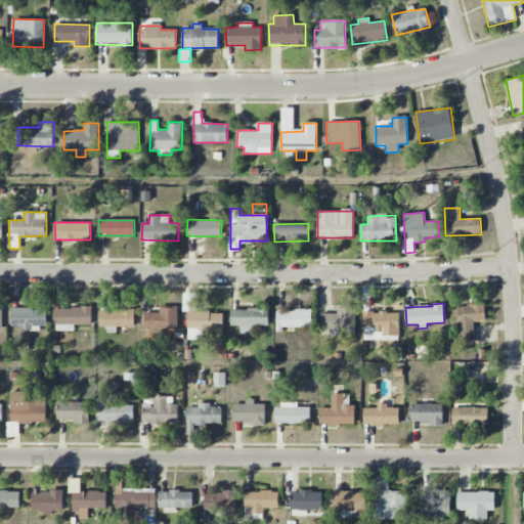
[(474,321),(485,321),(485,305),(457,306),(460,345),(475,344),(474,321)]
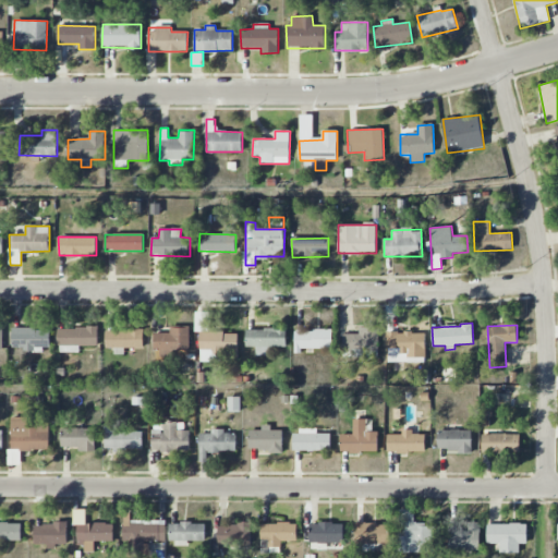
[(98,328),(58,327),(58,352),(80,352),(80,346),(98,346),(98,328)]
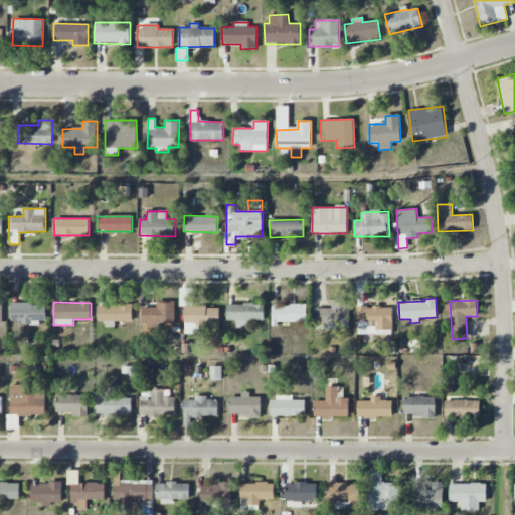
[(175,324),(175,303),(157,302),(157,308),(143,308),(142,323),(175,324)]
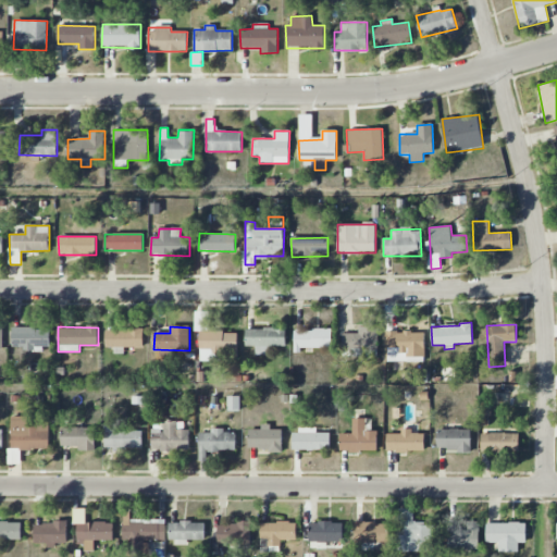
[(342,334),(342,351),(350,351),(350,353),(378,354),(378,327),(358,326),(358,334),(342,334)]
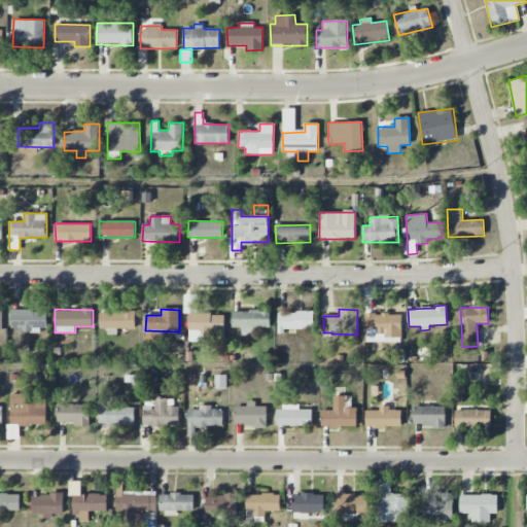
[(11,330),(47,329),(46,310),(11,311),(11,330)]
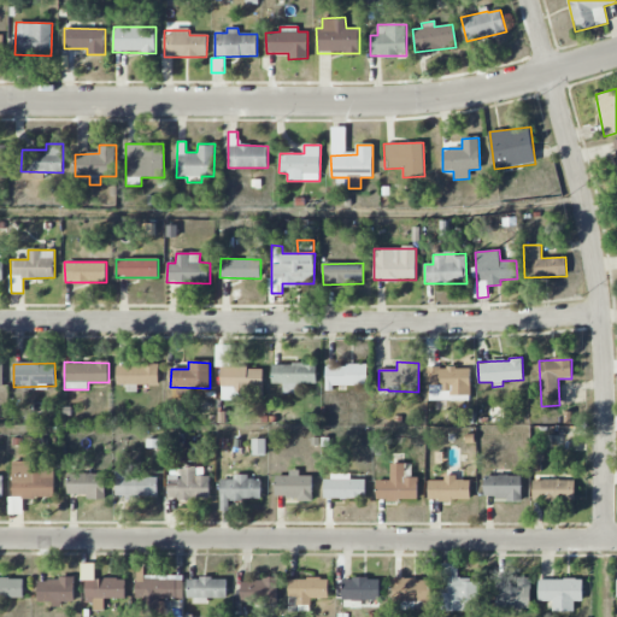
[(317,383),(317,364),(272,363),(271,383),(283,383),(282,394),(300,394),(300,383),(317,383)]
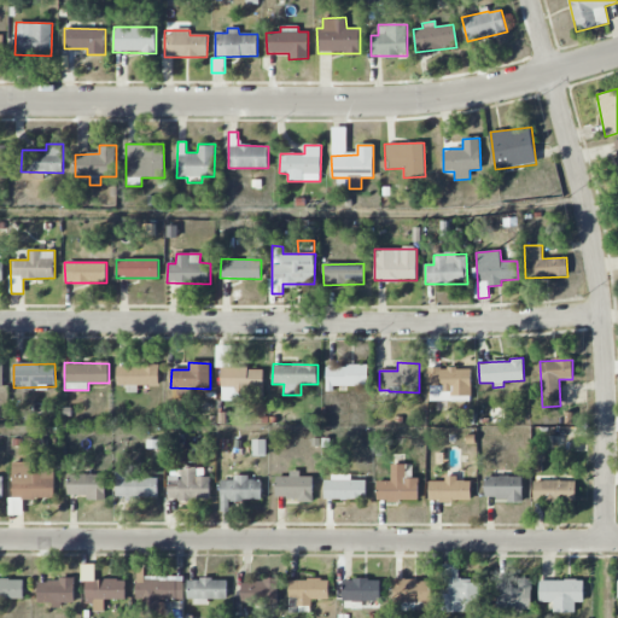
[(158,386),(159,366),(117,365),(117,385),(127,385),(127,392),(138,392),(138,386),(158,386)]
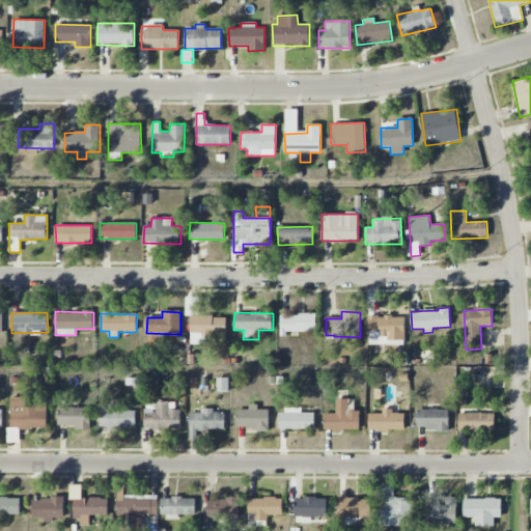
[(280,332),(316,333),(316,314),(280,313),(280,332)]
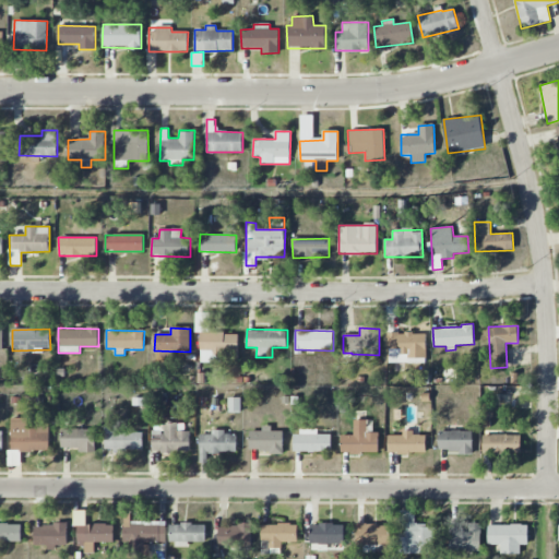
[(238,361),(238,332),(200,333),(201,363),(238,361)]
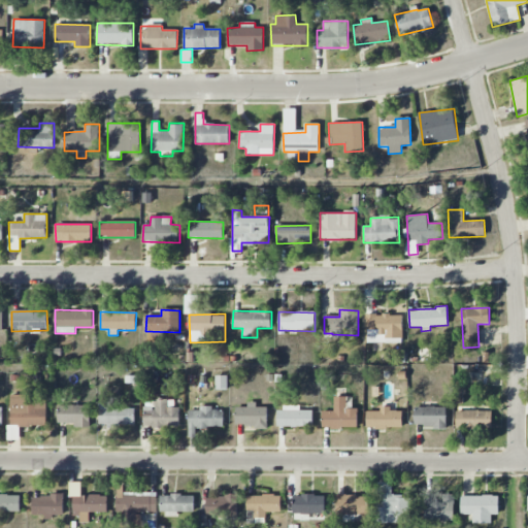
[(367,342),(402,342),(402,314),(366,315),(367,342)]
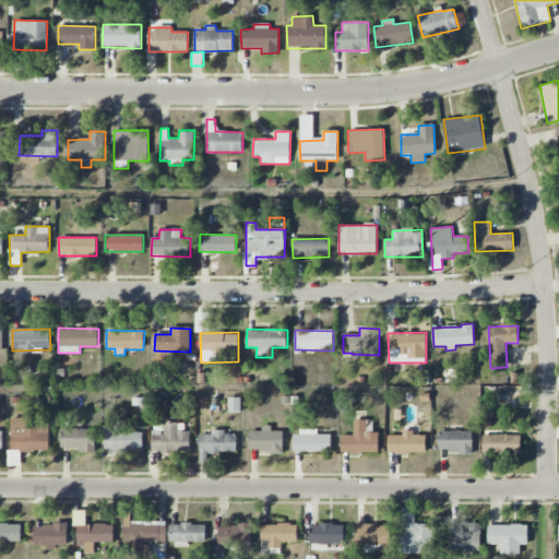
[(30,418),(11,418),(11,450),(49,451),(49,424),(30,424),(30,418)]
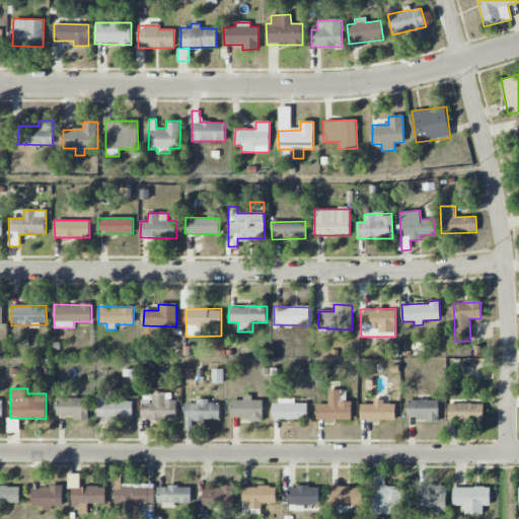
[(351,421),(352,401),(341,401),(341,390),(328,389),(328,404),(316,403),(316,421),(351,421)]
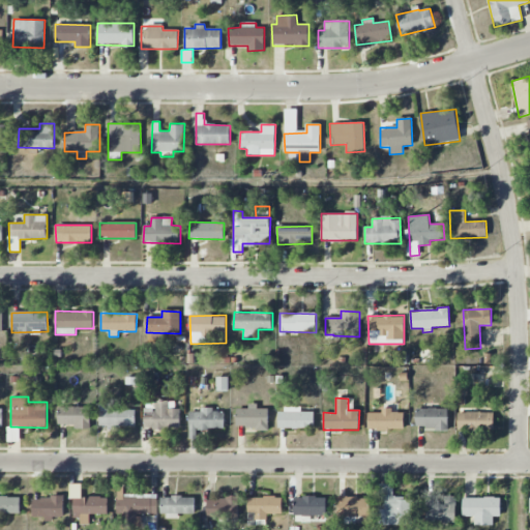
[(179,409),(168,409),(168,401),(155,401),(155,413),(144,413),(144,429),(179,429),(179,409)]
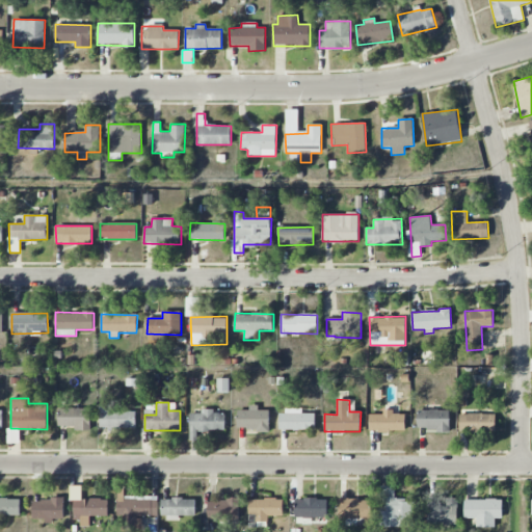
[(113,410),(113,406),(100,405),(100,428),(135,429),(136,411),(113,410)]
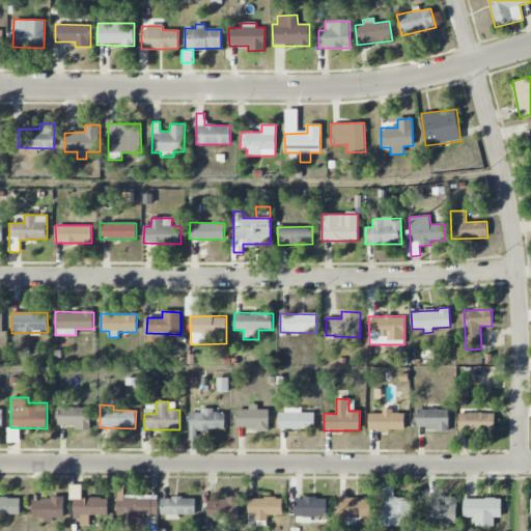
[(270,429),(269,410),(258,410),(258,404),(249,404),(249,410),(236,410),(236,429),(270,429)]
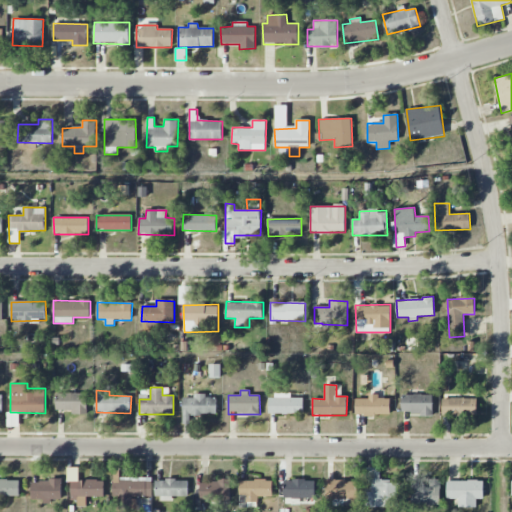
[(87,414),(87,393),(57,393),(57,410),(71,410),(71,414),(87,414)]
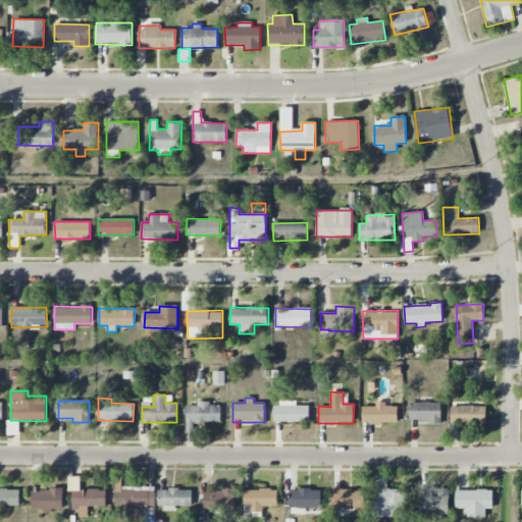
[(410,422),(441,422),(441,402),(410,403),(410,422)]
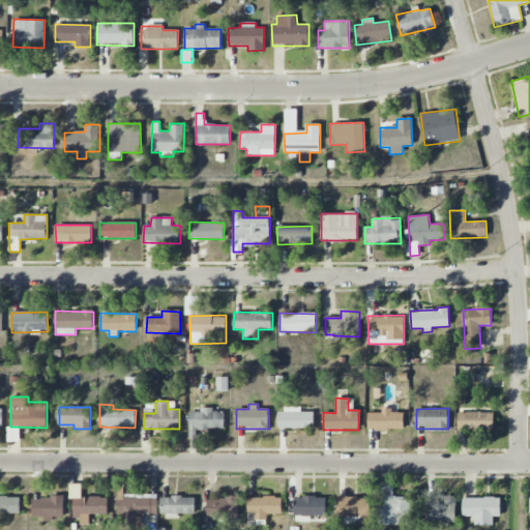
[(224,430),(224,410),(188,411),(189,439),(196,439),(196,430),(224,430)]
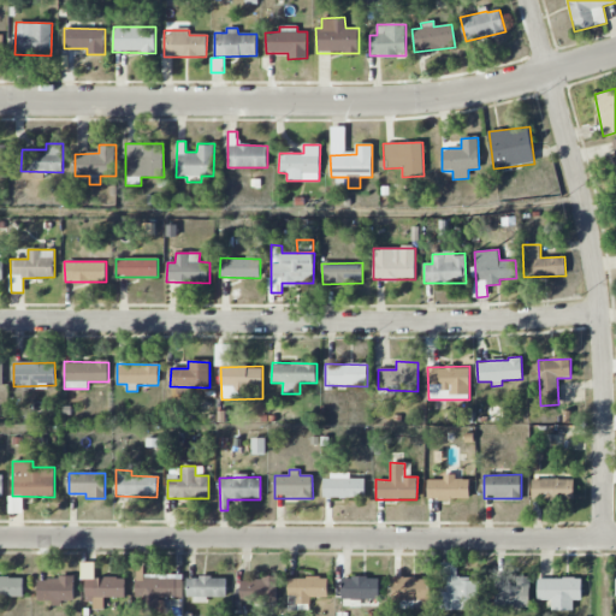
[(323,497),(365,498),(366,479),(324,478),(323,497)]
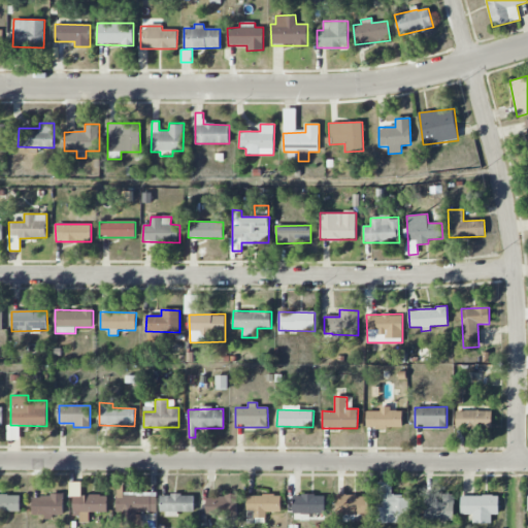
[(402,428),(402,411),(390,411),(390,409),(367,409),(367,428),(402,428)]
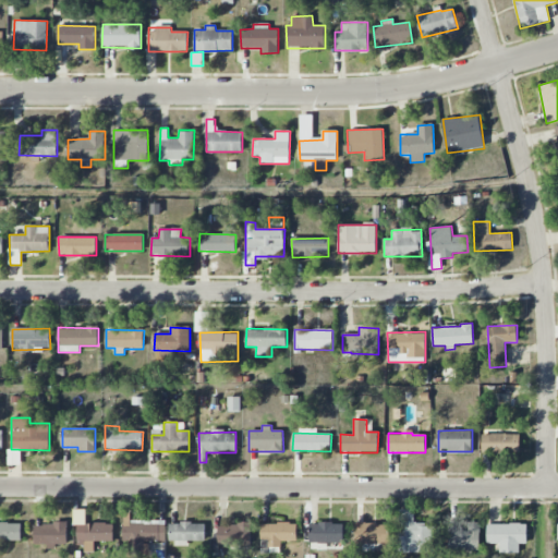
[(520,452),(520,434),(483,434),(483,452),(520,452)]
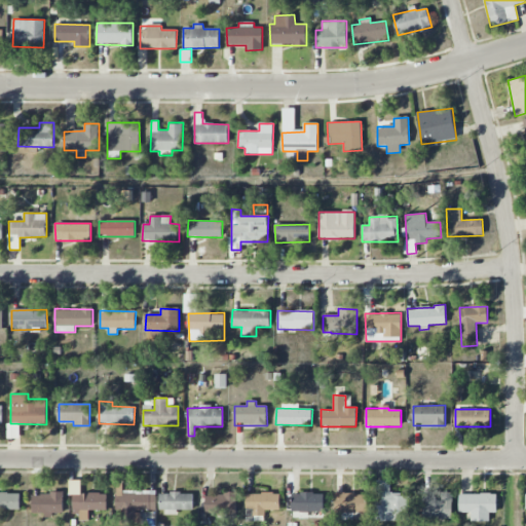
[(407,521),(408,494),(390,494),(390,481),(375,480),(374,520),(407,521)]
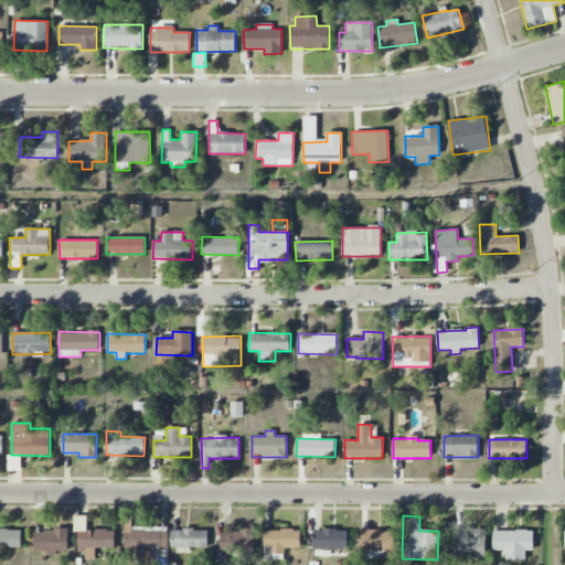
[(167,548),(168,529),(125,528),(125,547),(167,548)]
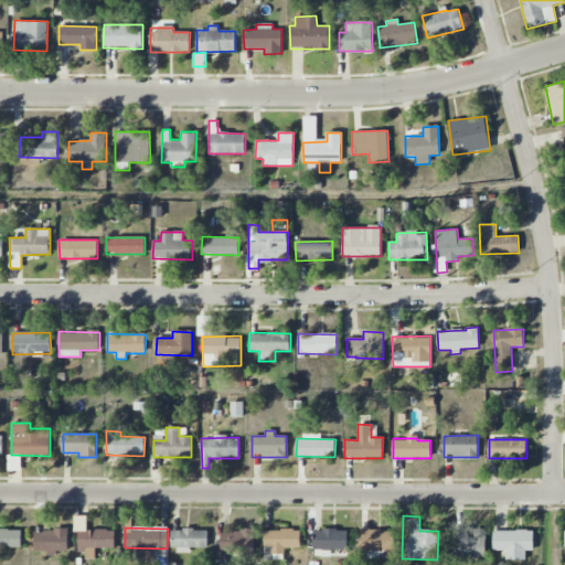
[(264,530),(264,555),(285,554),(285,547),(300,547),(300,529),(264,530)]
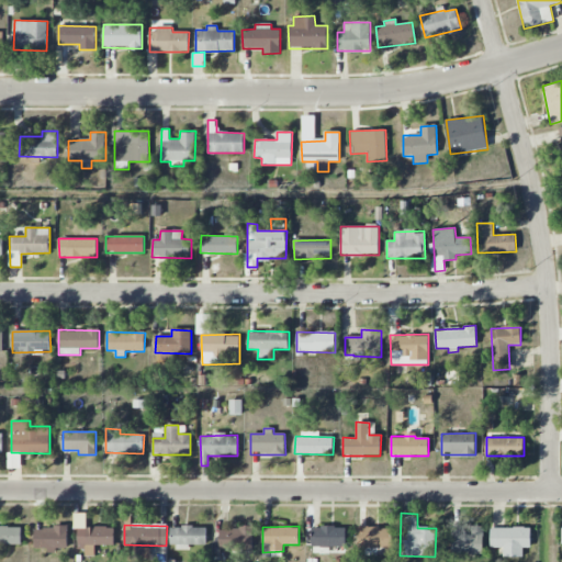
[(483,554),(484,526),(471,526),(471,536),(452,535),(451,553),(483,554)]
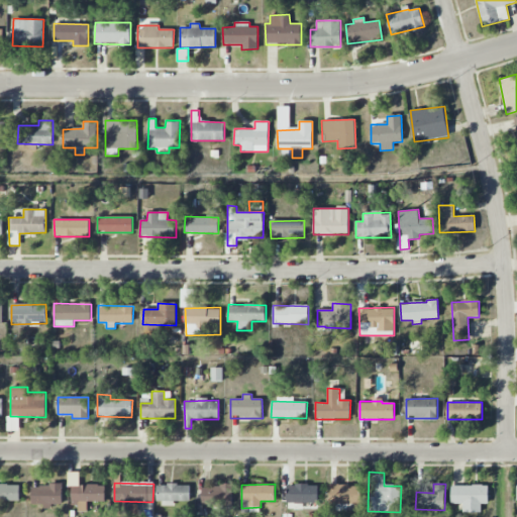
[(0,501),(19,501),(19,485),(0,485),(0,501)]
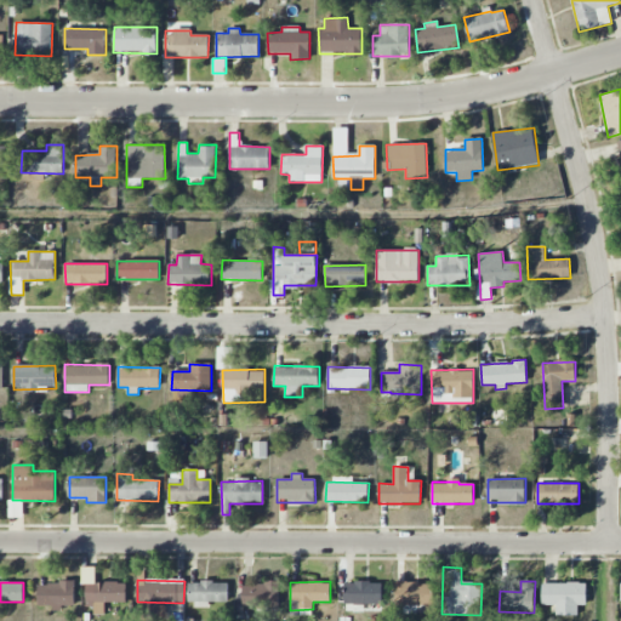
[(38,607),(74,607),(75,584),(39,582),(38,607)]
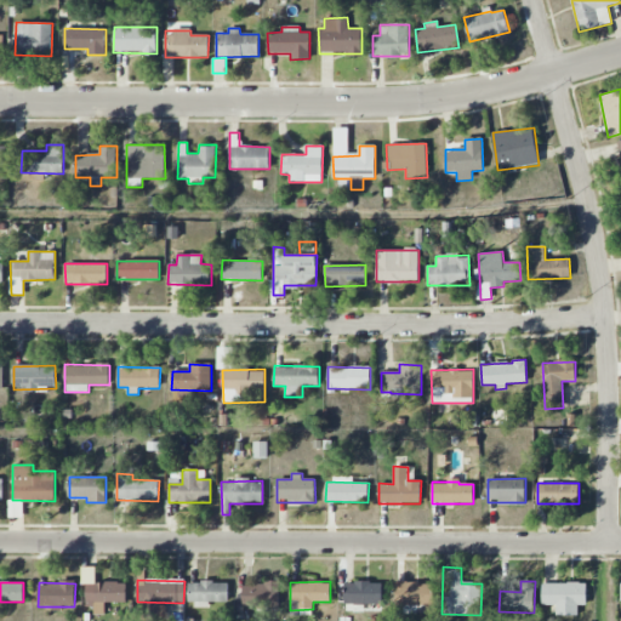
[(106,602),(126,603),(126,584),(86,582),(85,608),(93,608),(93,614),(104,615),(106,602)]
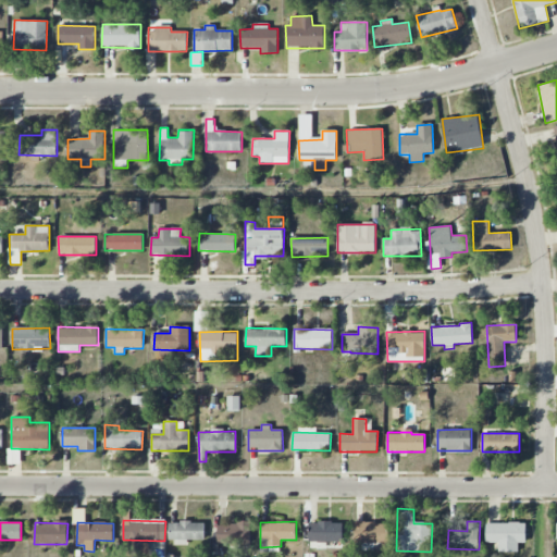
[(205,522),(169,522),(169,543),(187,544),(187,541),(205,542),(205,522)]
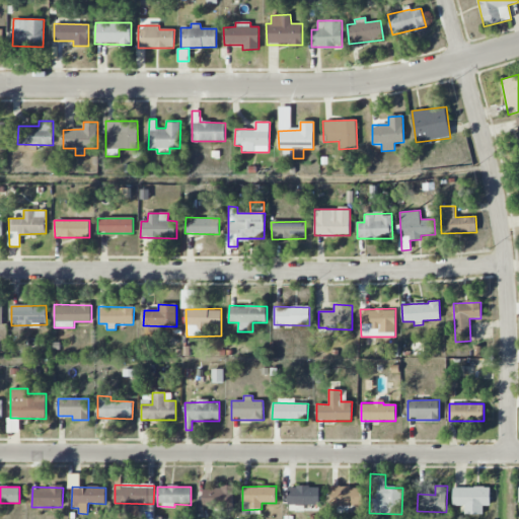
[(319,487),(288,487),(288,505),(319,505),(319,487)]
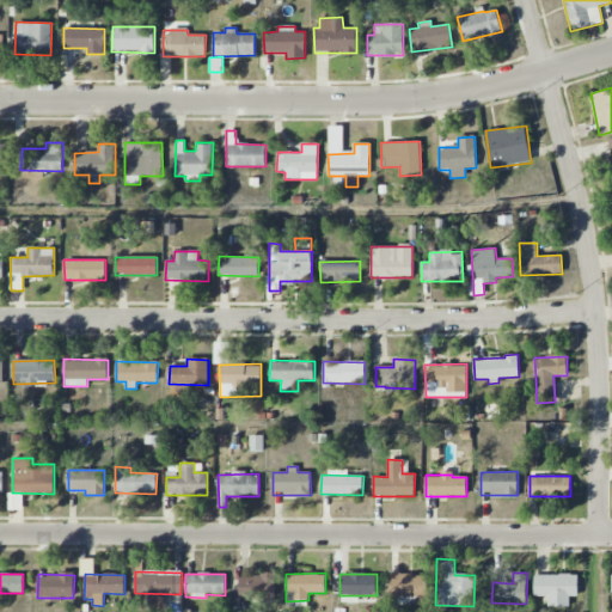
[(390,598),(426,597),(424,574),(389,575),(390,598)]
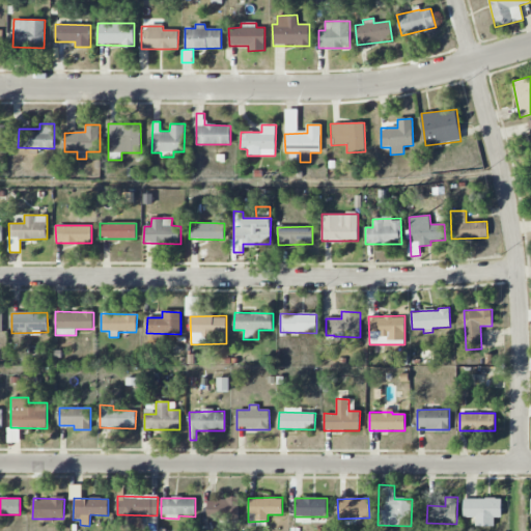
[(207,519),(239,519),(239,499),(206,499),(207,519)]
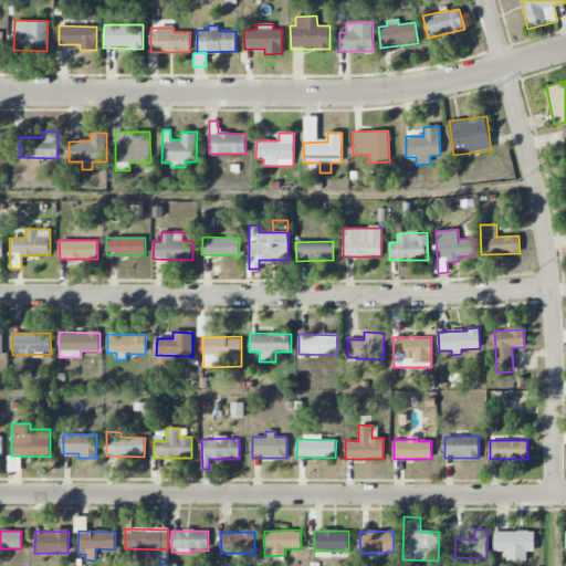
[(494,532),(494,552),(506,552),(506,561),(527,561),(527,552),(534,552),(534,532),(494,532)]
